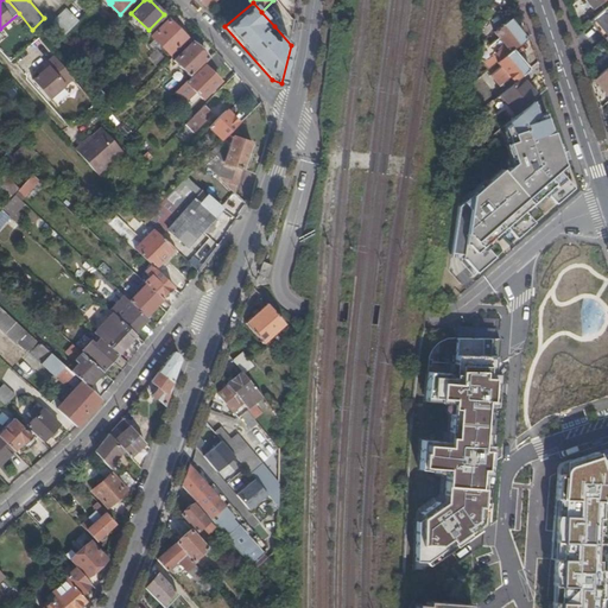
[(607,5),(603,10),(591,19),(606,37),(607,35),(607,5)]
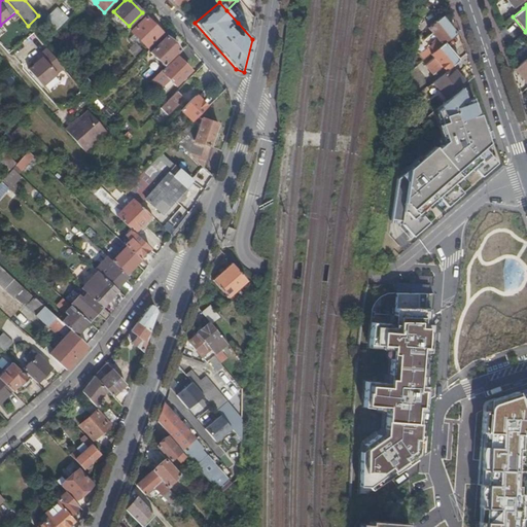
[(55,31),(68,19),(57,6),(43,19),(55,31)]
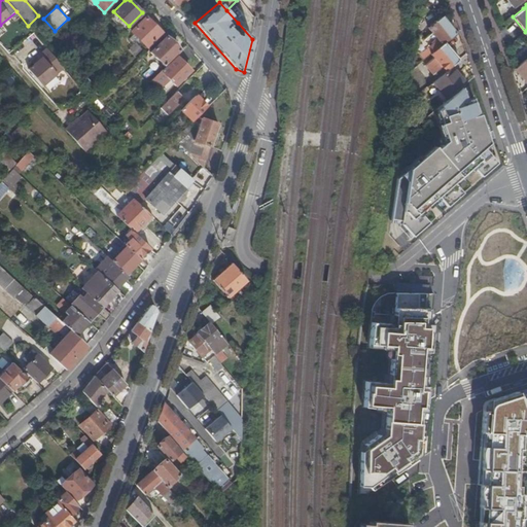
[(147,47),(162,32),(146,16),(131,32),(147,47)]
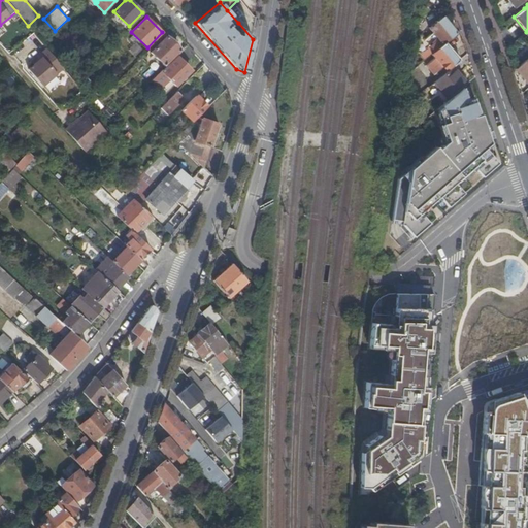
[(420,34),(420,35),(417,51),(420,52),(419,54),(424,61),(431,55),(446,42),(457,34),(443,17),(429,28),(433,33),(425,40),(420,34)]
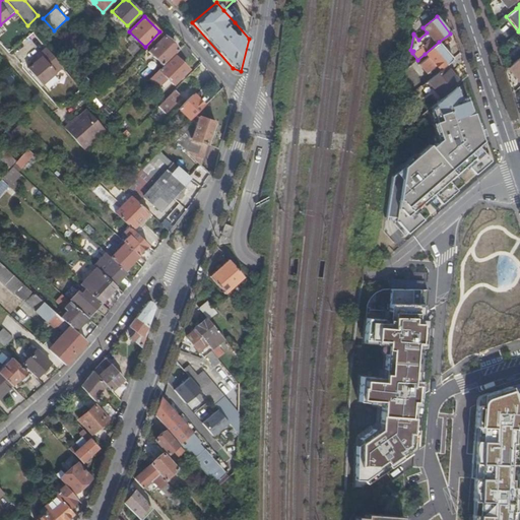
[(235,22),(249,39),(251,27),(242,17),(235,22)]
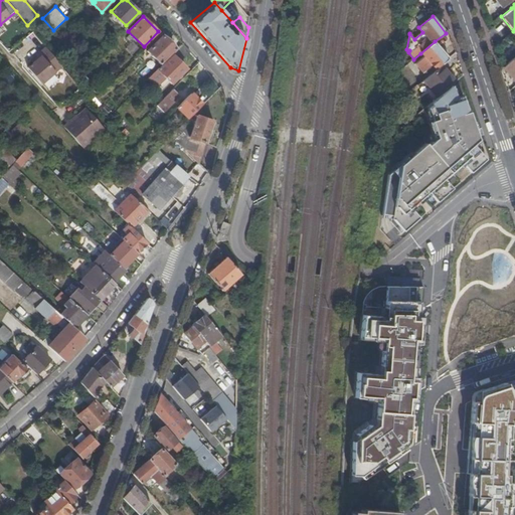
[(160,63),(175,48),(162,35),(147,51),(160,63)]
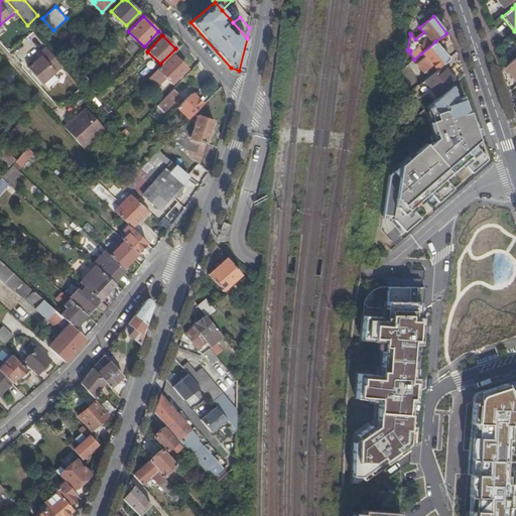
[(123,50),(128,44),(120,38),(115,44),(123,50)]
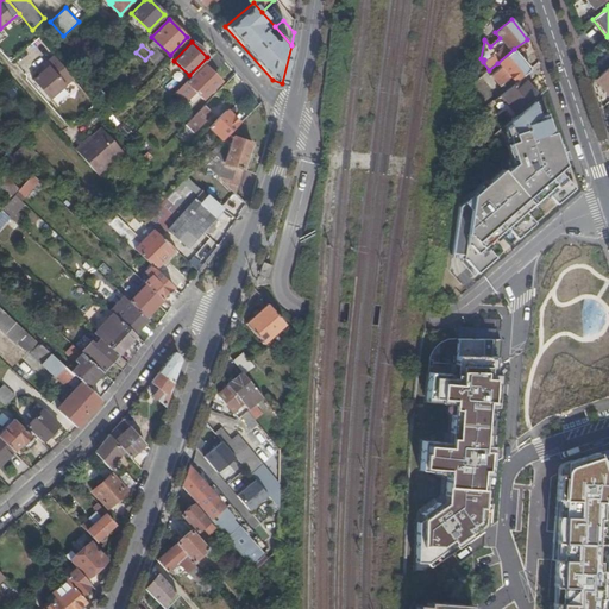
[(531,69),(514,49),(497,63),(501,67),(491,76),(500,86),(510,77),(515,83),(522,76),(525,75),(531,69)]
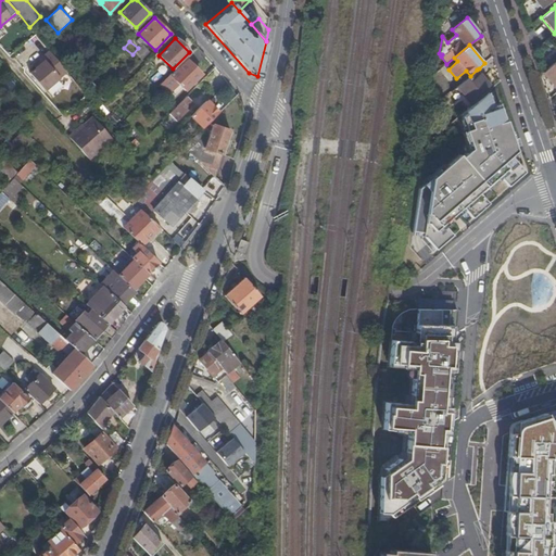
[(134,52),(140,61),(149,53),(143,46),(134,52)]
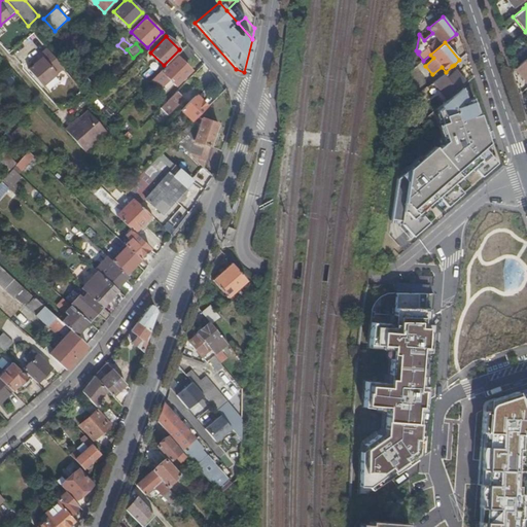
[(183,63),(194,54),(186,44),(152,79),(165,92),(173,83),(175,84),(181,78),(184,76),(190,70),(183,63)]
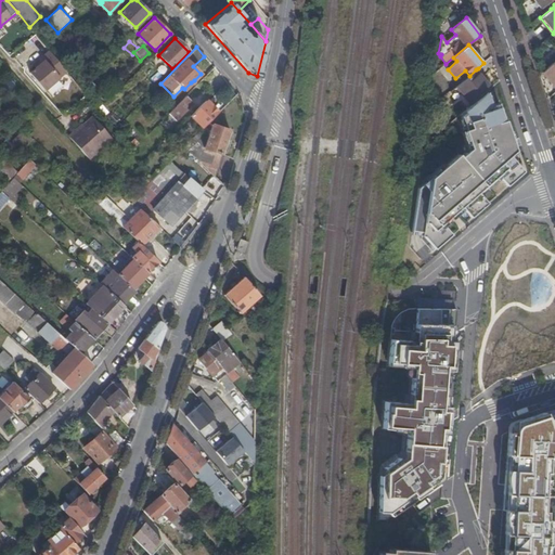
[(44,90),(66,72),(62,66),(52,54),(38,65),(41,68),(39,71),(31,76),(44,90)]
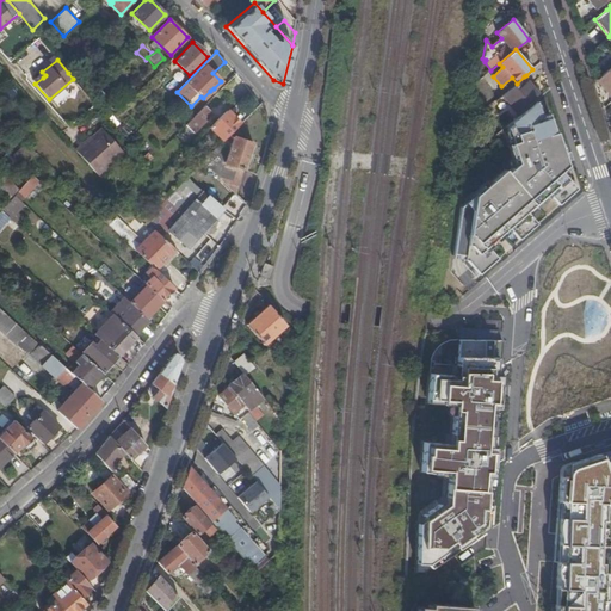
[(610,67),(597,80),(610,96),(610,67)]
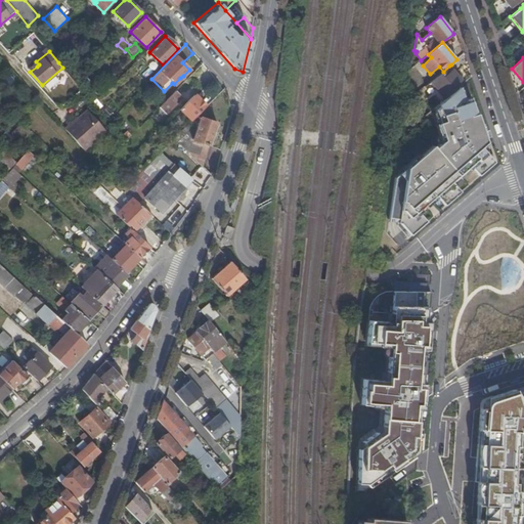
[(465,81),(451,64),(449,66),(463,83),(465,81)]
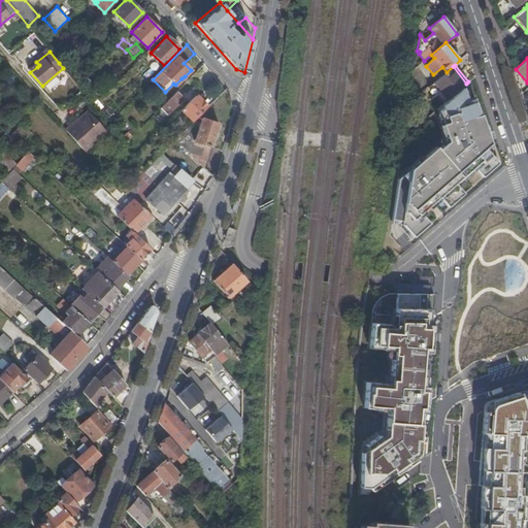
[(466,84),(453,66),(447,72),(430,85),(434,90),(446,102),(463,87),(466,84)]
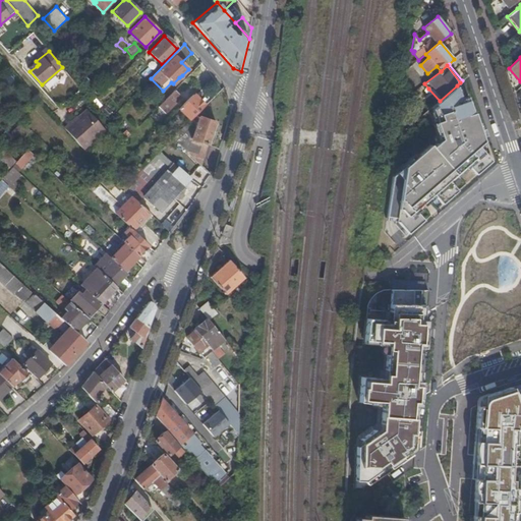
[(424,83),(419,89),(423,93),(428,89),(424,83)]
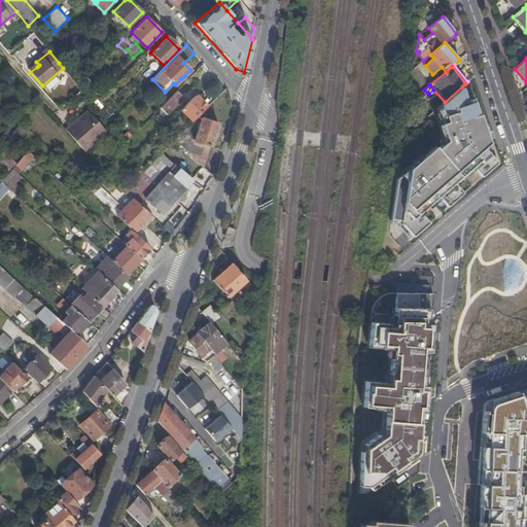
[(462,86),(445,102),(436,109),(449,142),(438,150),(436,147),(411,171),(400,226),(410,239),(429,223),(423,217),(441,201),(447,207),(463,192),(456,184),(475,166),(484,177),(498,164),(486,149),(491,144),(482,114),(480,115),(475,99),(468,101),(462,86)]
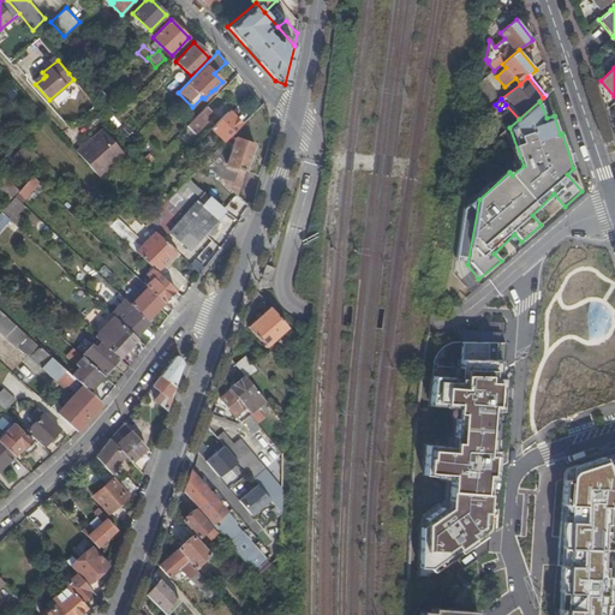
[(214,114),(207,106),(187,125),(195,133),(214,114)]
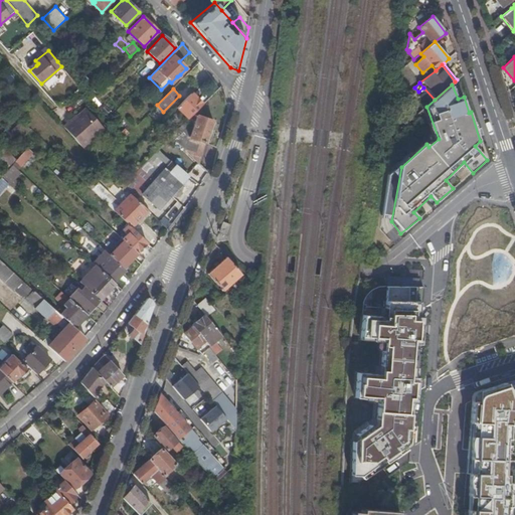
[(188,118),(202,104),(191,93),(177,107),(188,118)]
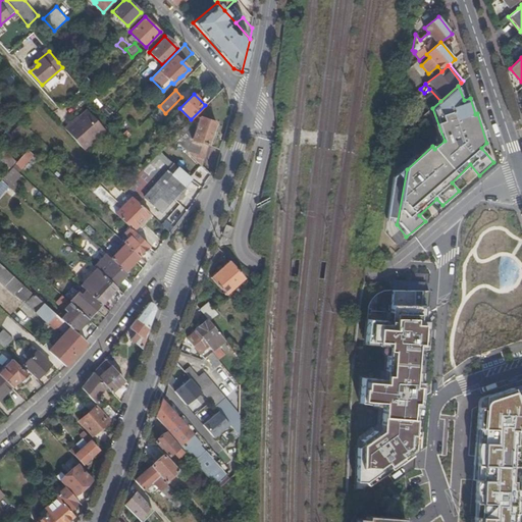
[(66,131),(84,149),(105,131),(88,109),(77,118),(80,120),(73,124),(70,121),(63,127),(66,131)]
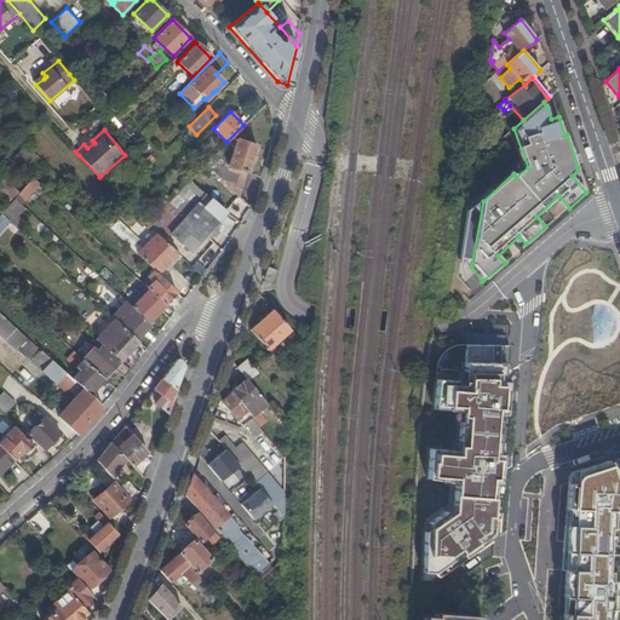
[(139,142),(135,138),(128,144),(132,149),(139,142)]
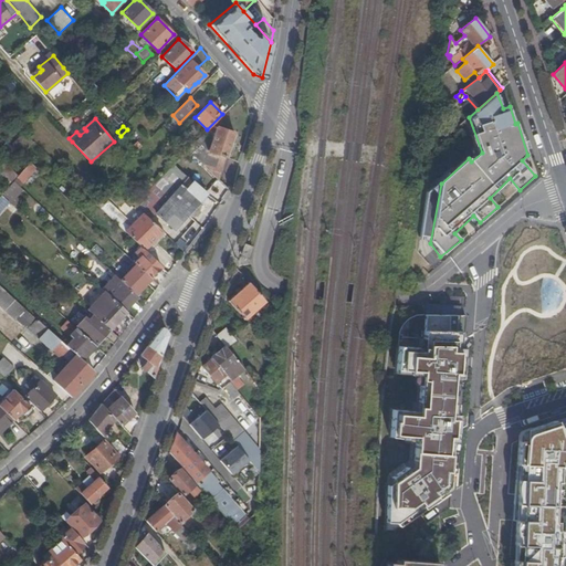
[(187,149),(218,180),(234,133),(216,126),(207,150),(202,145),(209,137),(203,133),(187,149)]
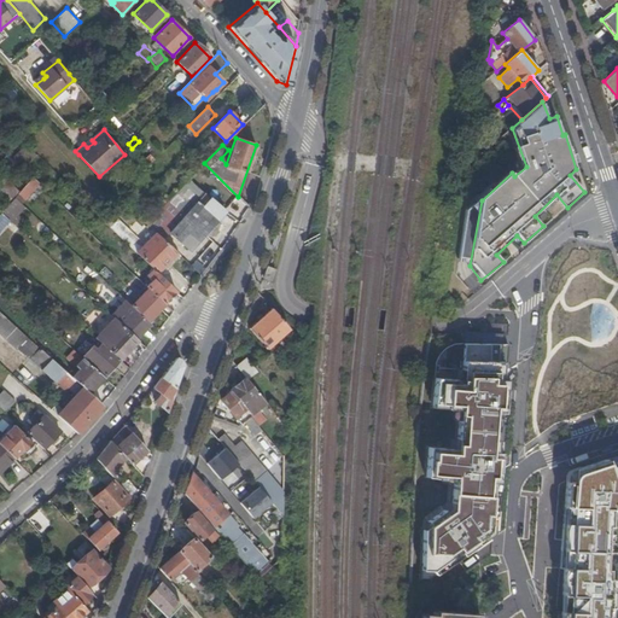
[(24,168),(27,165),(18,158),(29,147),(25,145),(13,157),(24,168)]
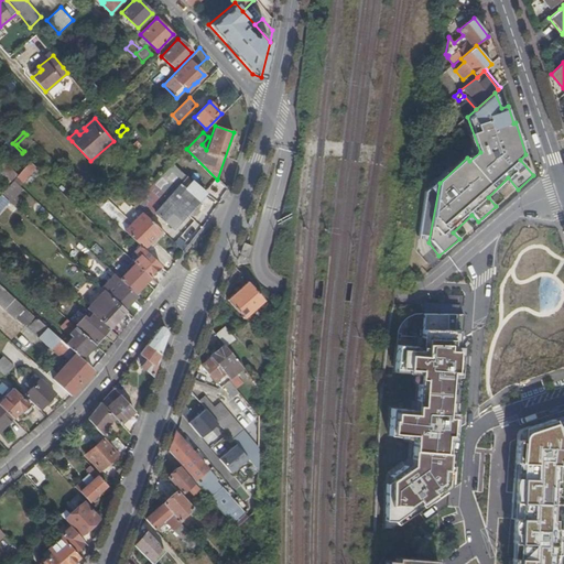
[(24,151),(33,142),(26,134),(17,144),(24,151)]
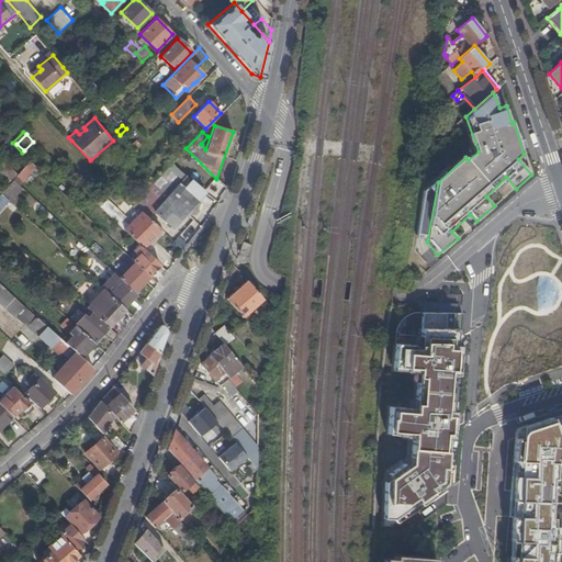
[(18,173),(2,159),(0,160),(0,177),(7,184),(18,173)]
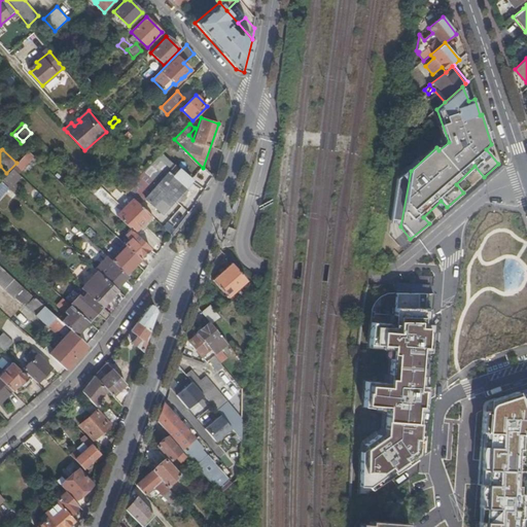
[(34,155),(28,150),(22,156),(28,163),(34,155)]
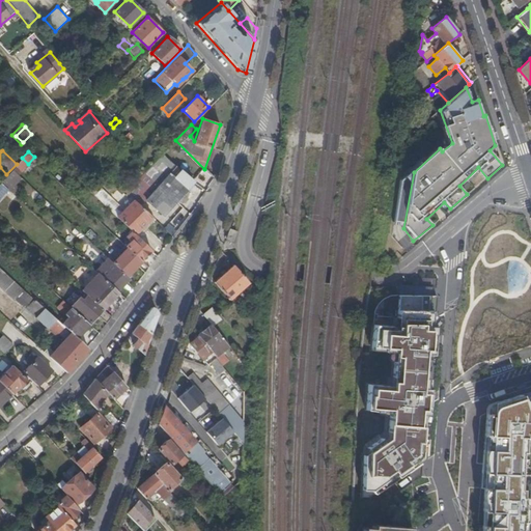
[(134,200),(140,206),(145,200),(163,216),(193,182),(162,154),(124,191),(134,200)]
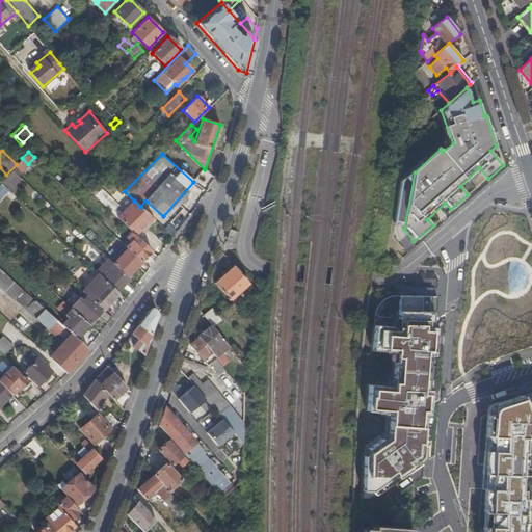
[(28,164),(22,158),(17,164),(15,167),(20,173),(28,164)]
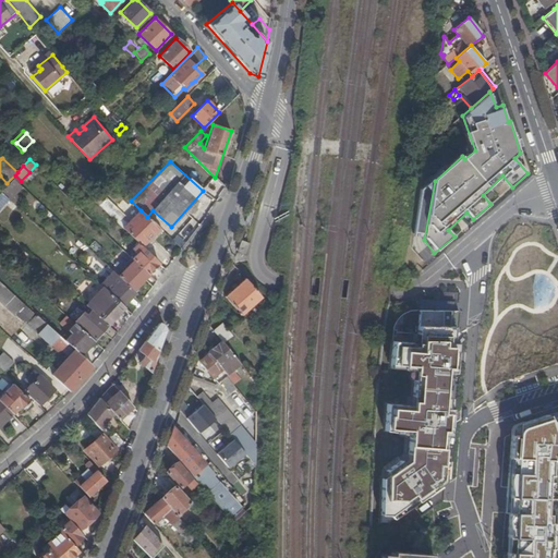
[(21,185),(12,178),(0,191),(7,197),(9,198),(21,185)]
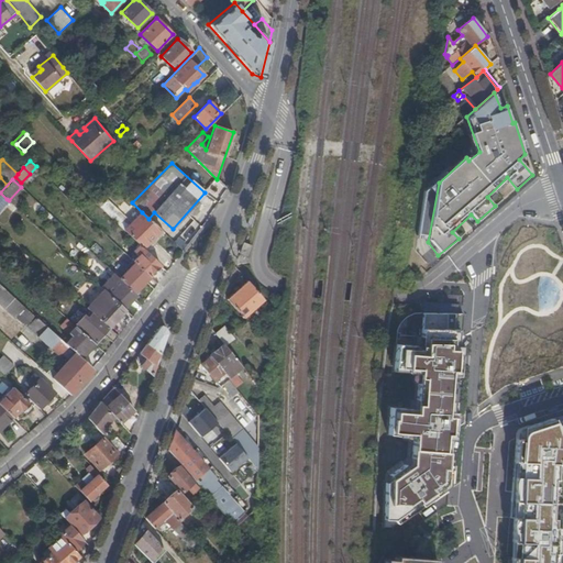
[(146,251),(164,233),(148,219),(142,212),(132,222),(108,199),(100,207),(138,242),(146,251)]
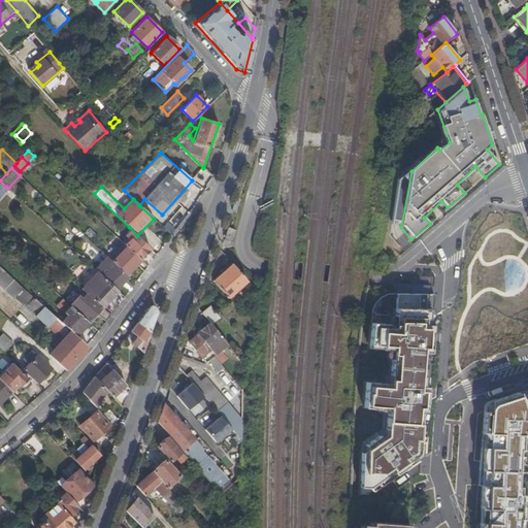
[(234,226),(229,224),(225,236),(231,238),(234,230),(233,229),(234,226)]
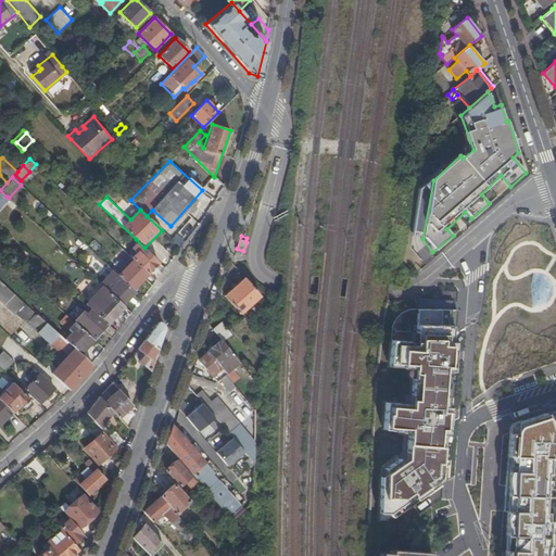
[(133,258),(148,273),(159,262),(144,248),(136,239),(134,241),(136,244),(133,248),(136,251),(131,256),(133,258)]
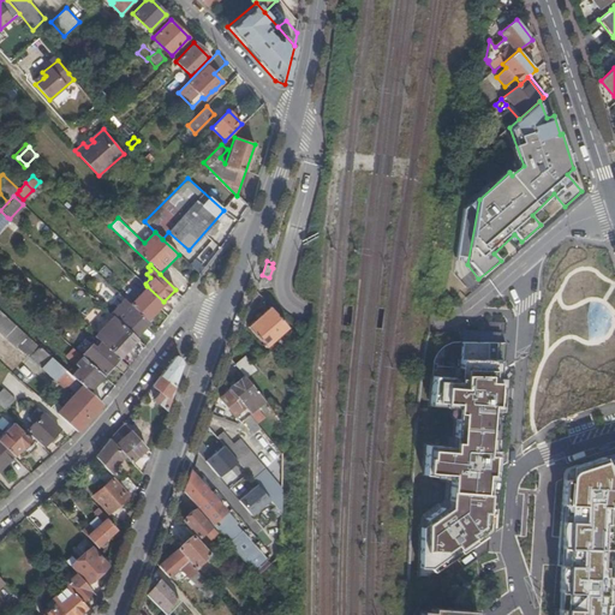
[(147,318),(163,302),(147,286),(130,303),(135,308),(147,318)]
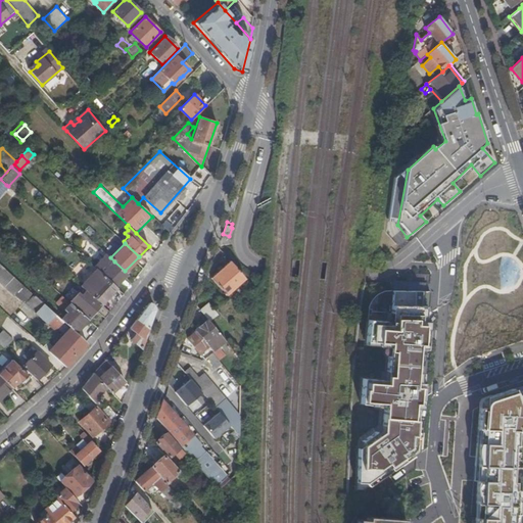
[(244,278),(229,260),(210,278),(226,295),(244,278)]
